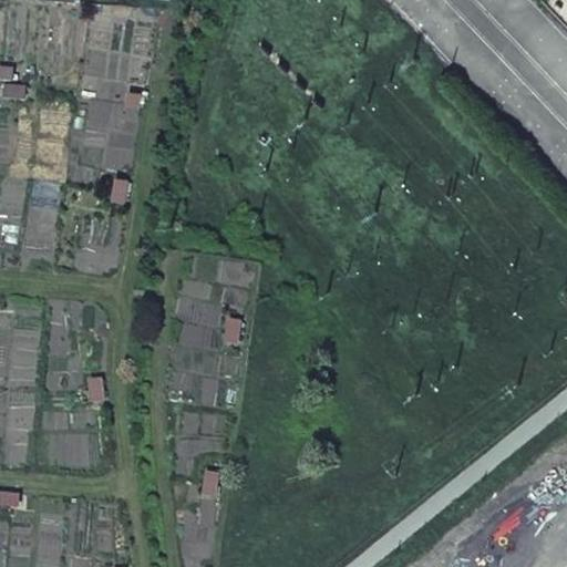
[(11,69),(0,68),(0,81),(10,81),(11,69)]
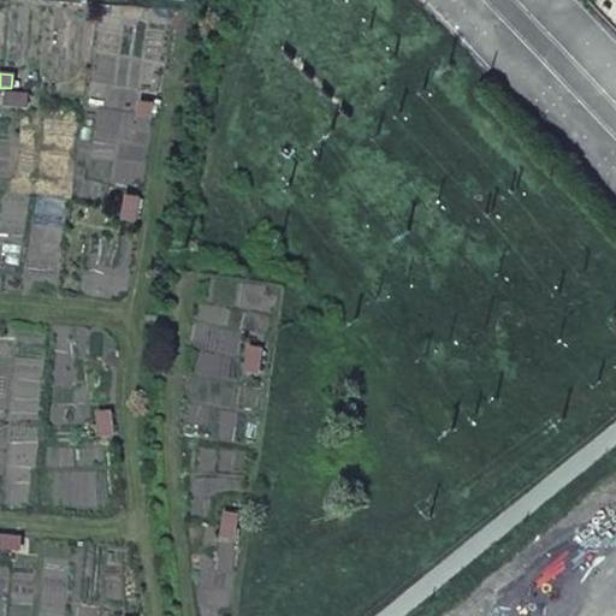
[(29,94),(5,93),(4,106),(28,107),(29,94)]
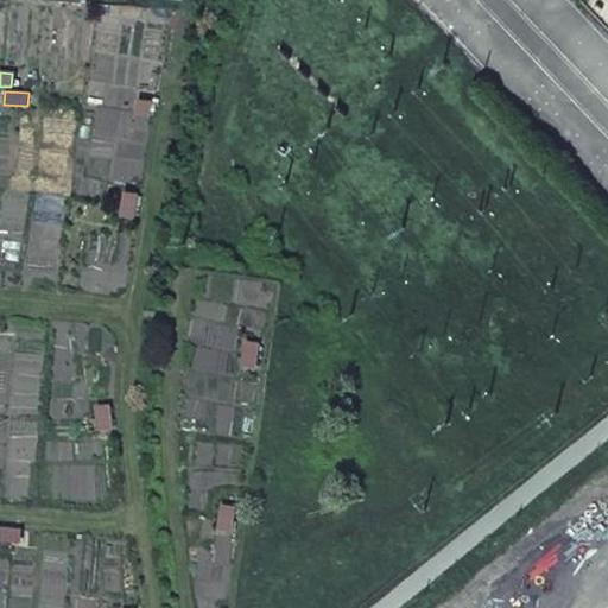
[(151,101),(137,100),(134,114),(150,115),(151,101)]
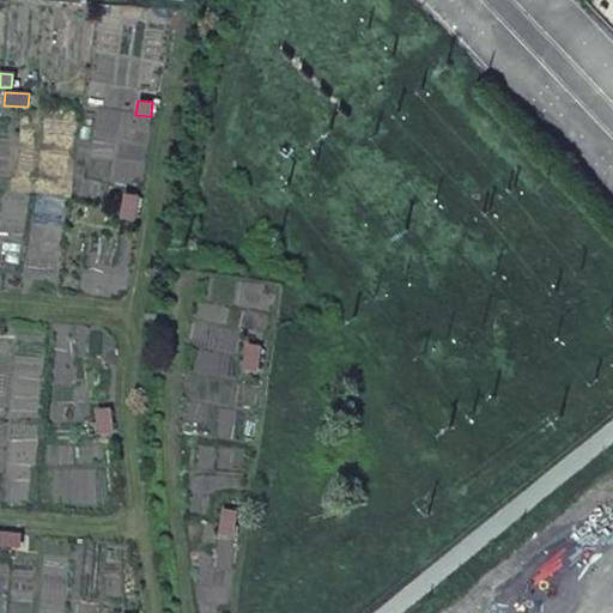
[(137,217),(139,193),(125,192),(122,216),(137,217)]
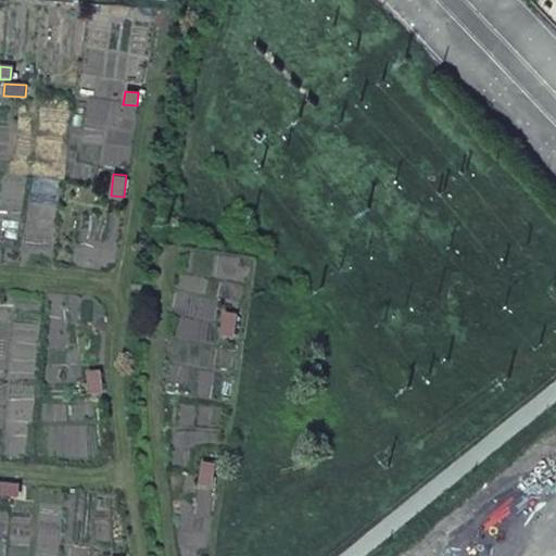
[(235,337),(237,315),(224,314),(222,336),(235,337)]
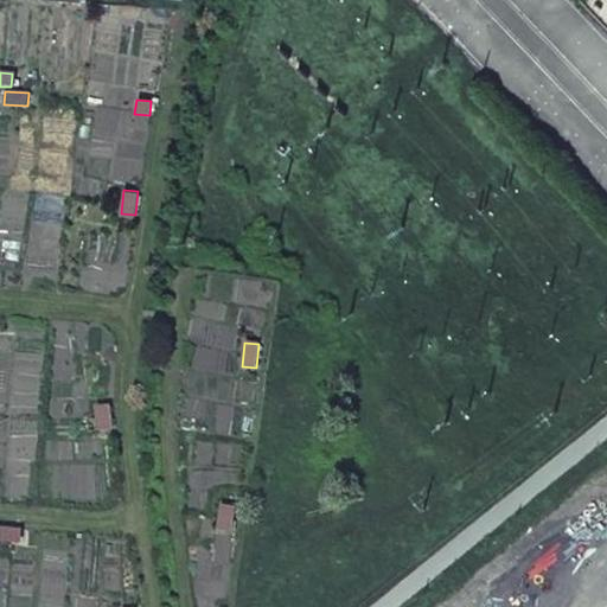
[(112,430),(109,407),(95,408),(98,432),(112,430)]
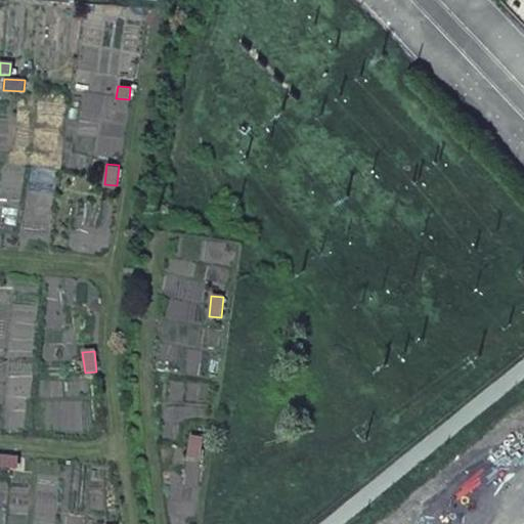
[(200,460),(202,439),(190,438),(188,459),(200,460)]
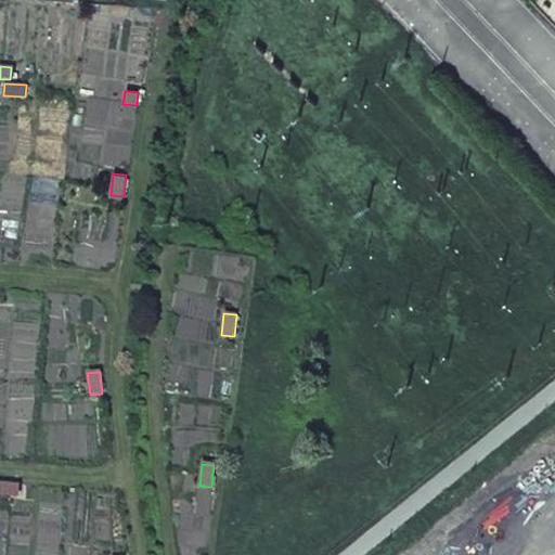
[(18,482),(0,481),(0,494),(17,495),(18,482)]
